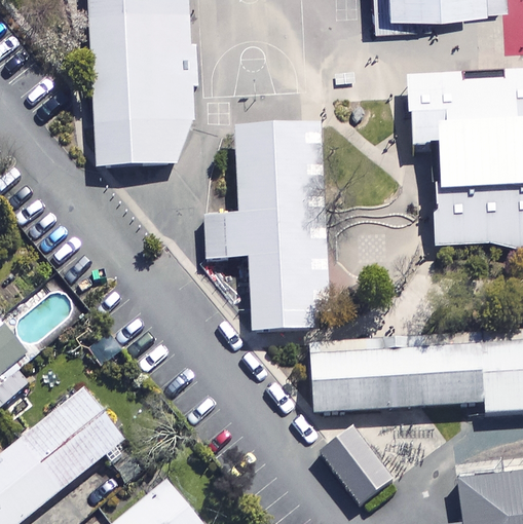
[(90,0),(100,165),(178,161),(196,121),(189,0),(90,0)]
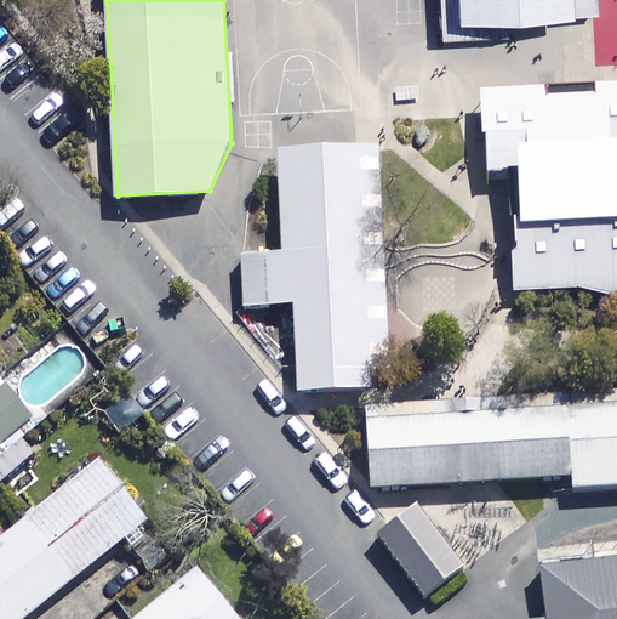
[(438,0),(439,28),(507,26),(506,6),(596,3),(596,0),(438,0)]
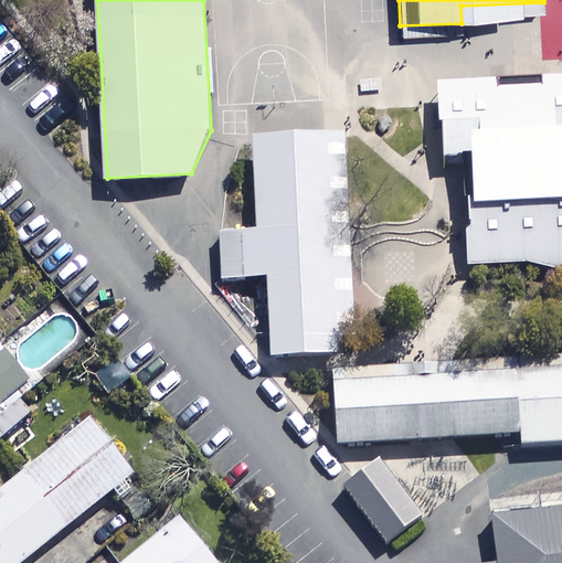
[(561,72),(438,78),(445,162),(466,167),(469,262),(531,258),(561,266),(561,72)]
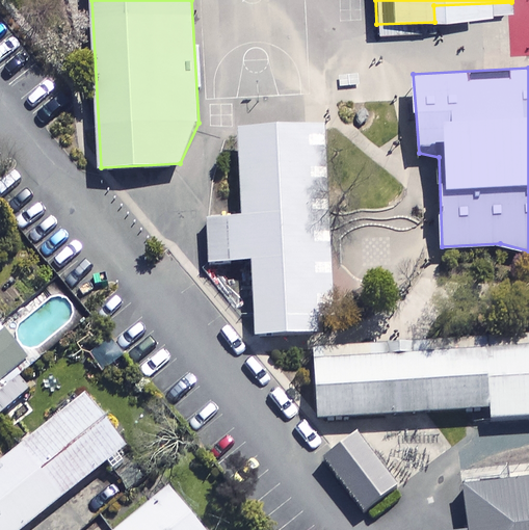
[(323,125),(243,129),(248,214),(205,216),(207,263),(249,260),(254,335),(335,330),(323,125)]
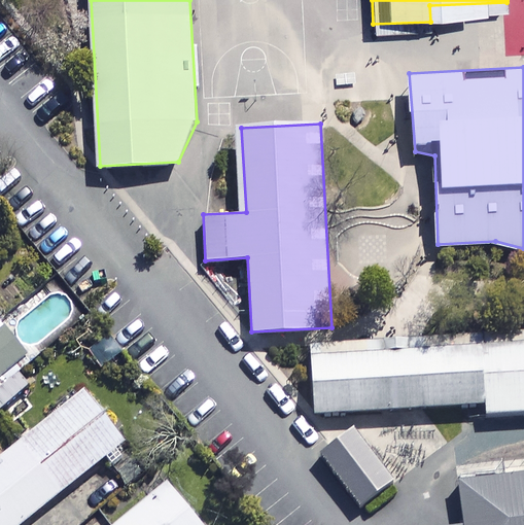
[(0,381),(28,360),(0,323),(0,381)]
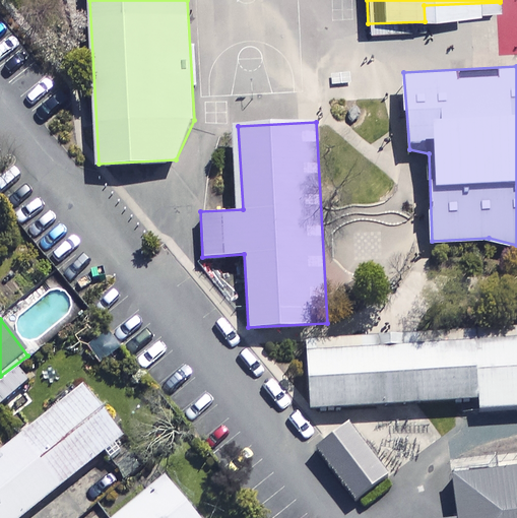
[(516,325),(306,337),(310,405),(479,395),(480,406),(516,403),(516,325)]
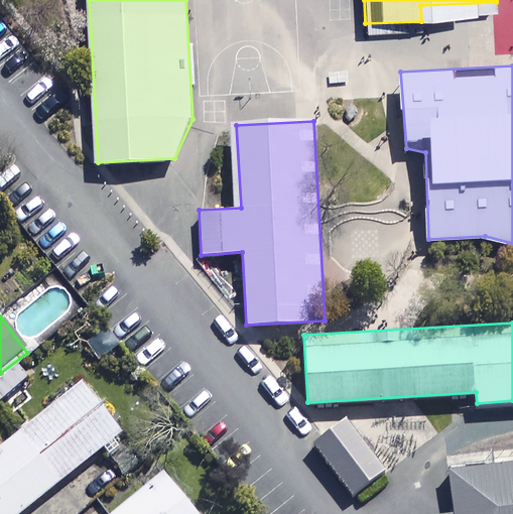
[(0,513),(17,513),(101,447),(108,457),(121,446),(113,437),(120,432),(80,383),(0,446),(0,513)]
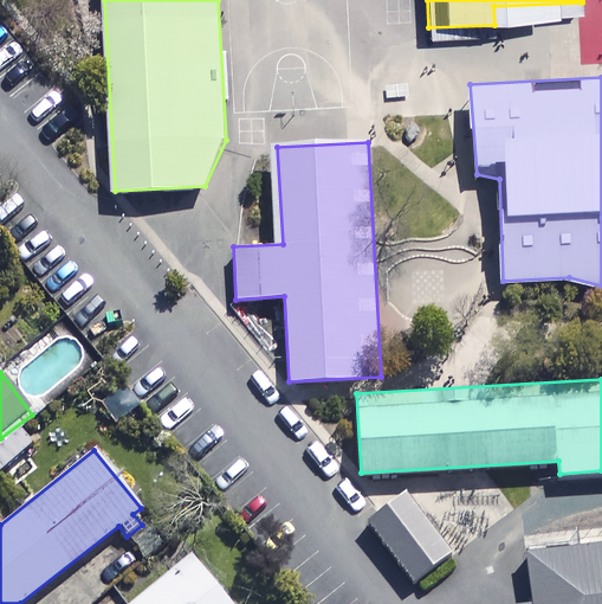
[(380,509),(367,519),(415,582),(454,552),(407,489),(380,509)]
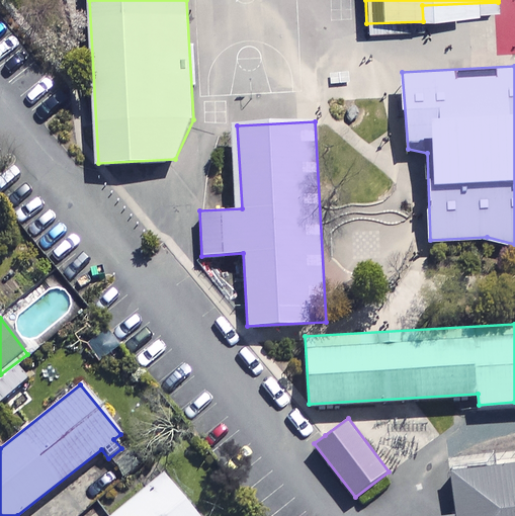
[(514,459),(451,467),(457,513),(433,515),(514,515),(514,459)]
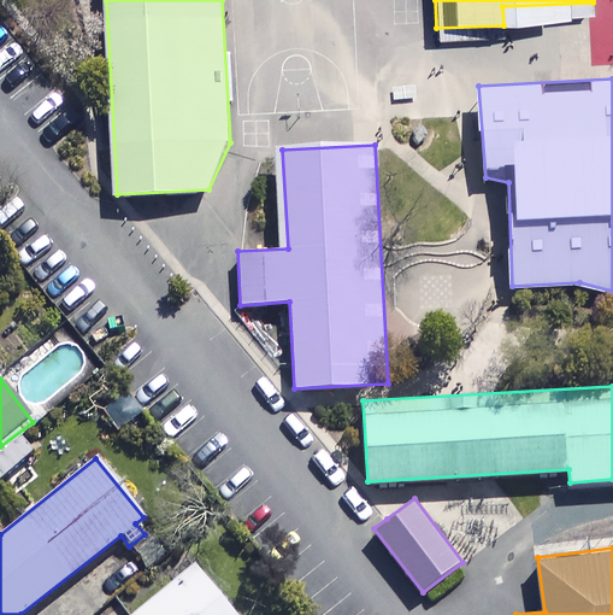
[(234,614),(193,564),(131,614),(234,614)]
